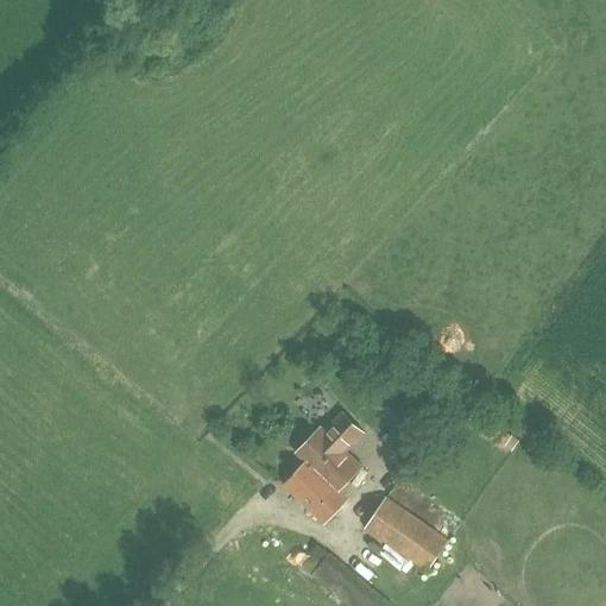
[(359,465),(339,444),(348,435),(353,439),(361,430),(342,411),(324,430),(320,425),(297,449),(307,459),(284,481),(323,519),(346,496),(338,487),(359,465)]
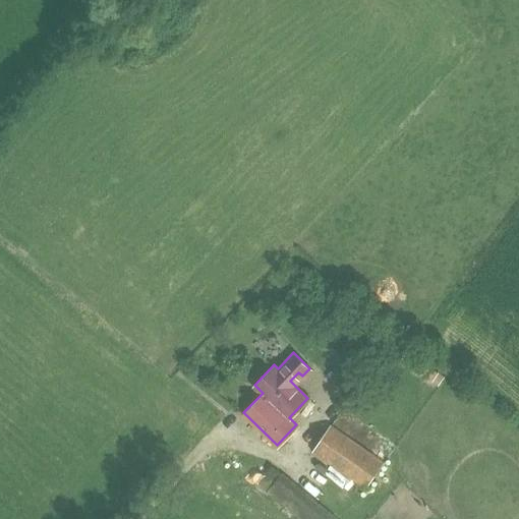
[(364,488),(384,461),(330,424),(311,451),(364,488)]
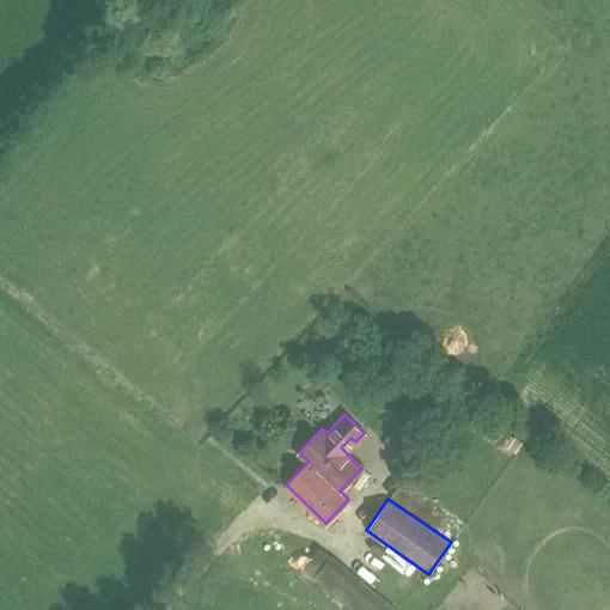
[(302,567),(313,577),(312,577),(353,609),(391,609),(395,607),(331,555),(329,556),(318,548),(302,567)]
